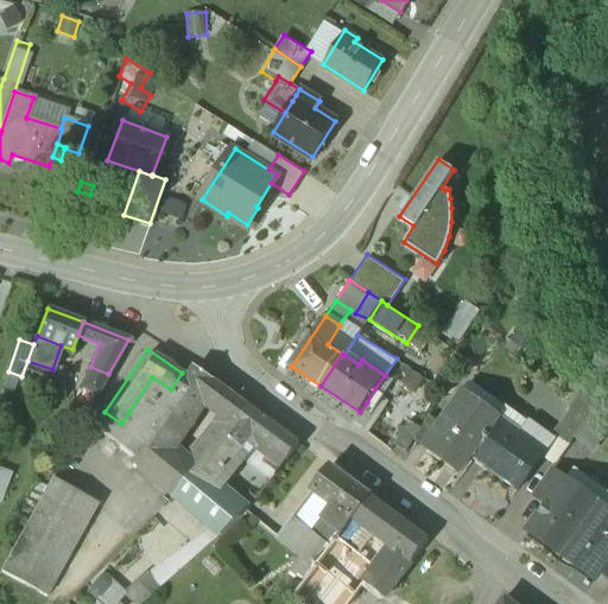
[(195,366),(151,428),(169,444),(202,395),(204,396),(215,381),(195,366)]
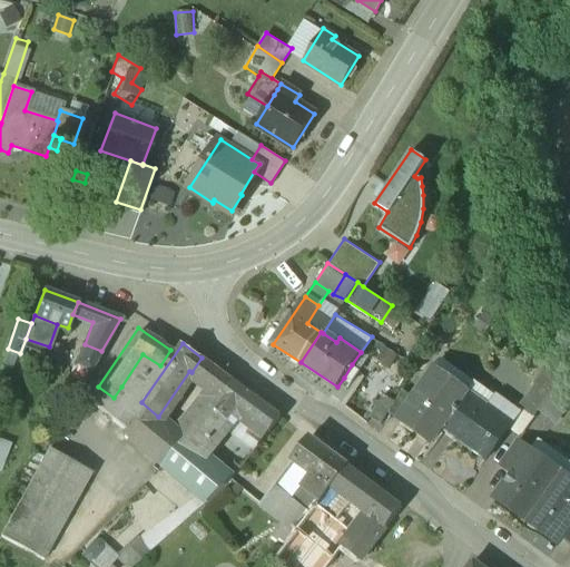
[(143,354),(121,387),(139,398),(160,365),(143,354)]
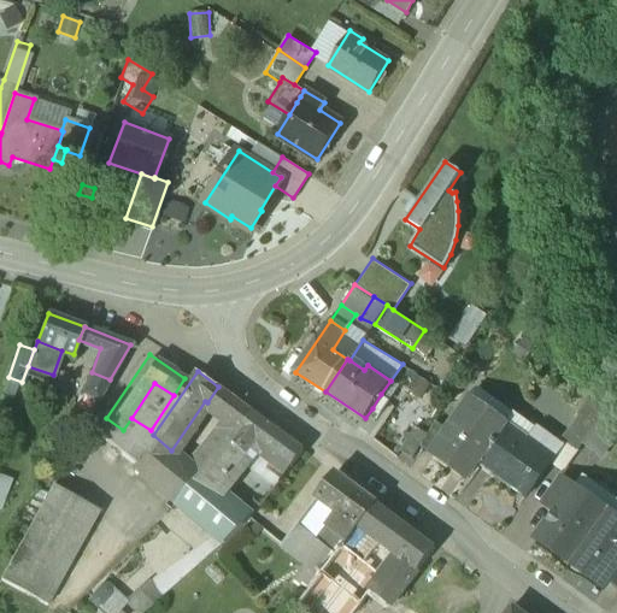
[(231,396),(218,387),(207,402),(219,413),(231,396)]
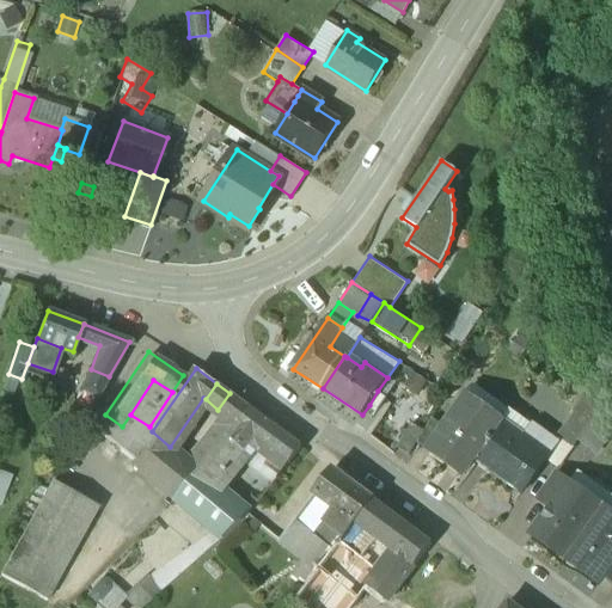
[(386,395),(378,391),(369,405),(377,410),(386,395)]
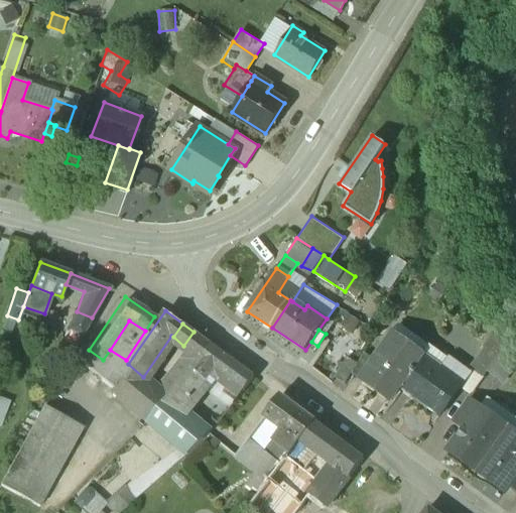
[(194,332),(183,346),(189,351),(199,357),(210,344),(194,332)]
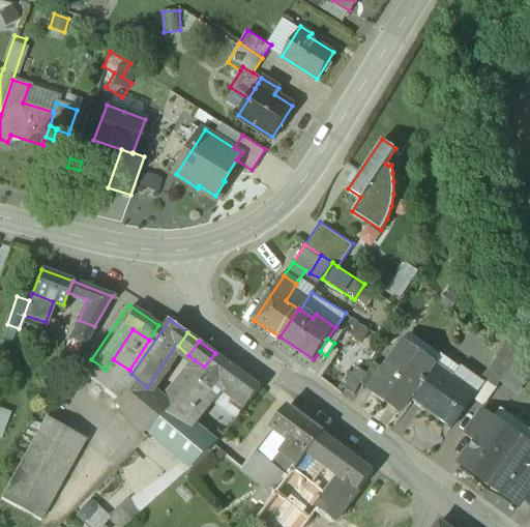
[(383,368),(382,370),(384,372),(371,389),(400,410),(409,397),(432,364),(402,343),(383,368)]
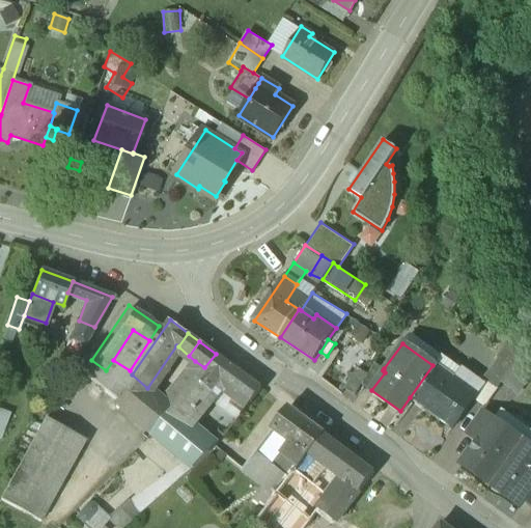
[(502,364),(509,370),(524,351),(515,345),(502,364)]
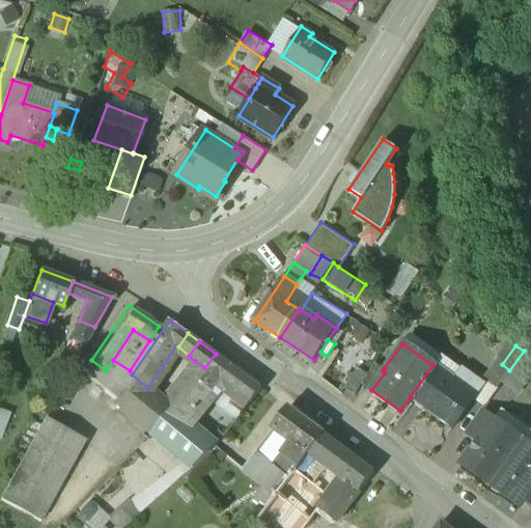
[(509,370),(502,379),(516,390),(530,371),(530,356),(524,351),(509,370)]
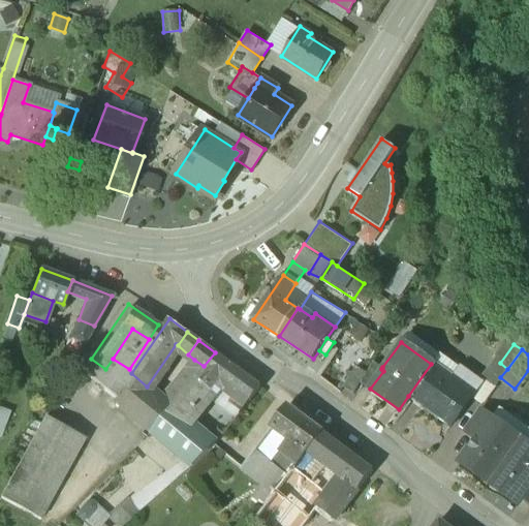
[(215,352),(204,366),(195,375),(212,389),(220,378),(239,392),(249,378),(215,352)]
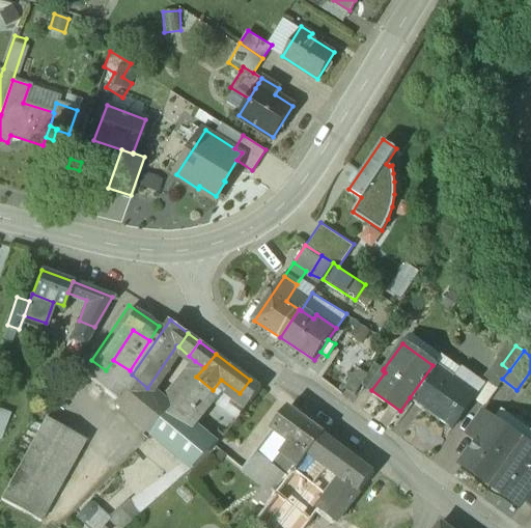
[(106,370),(91,360),(81,378),(112,396),(122,380),(106,370)]
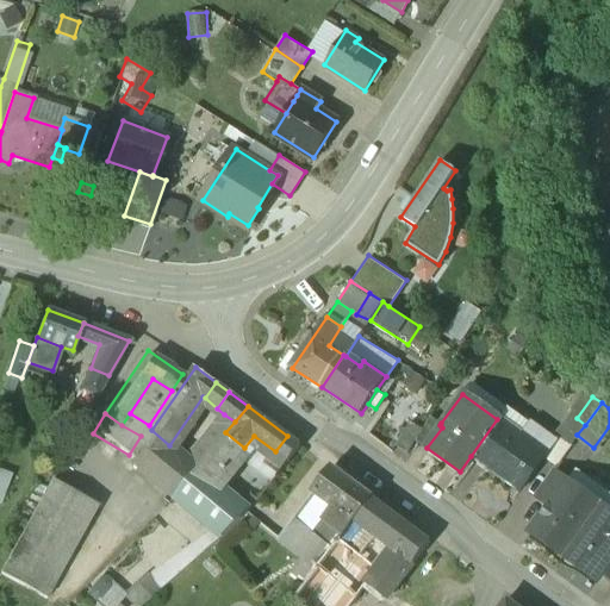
[(149,425),(130,413),(122,425),(141,436),(149,425)]
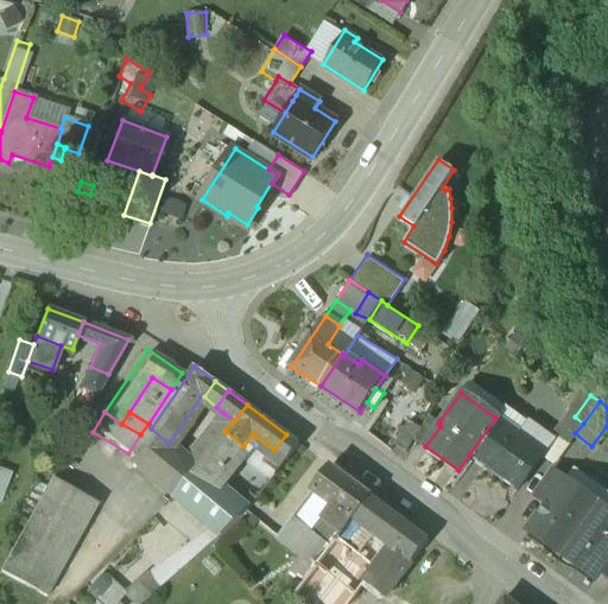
[(495,418),(469,455),(513,487),(544,444),(500,412),(495,418)]
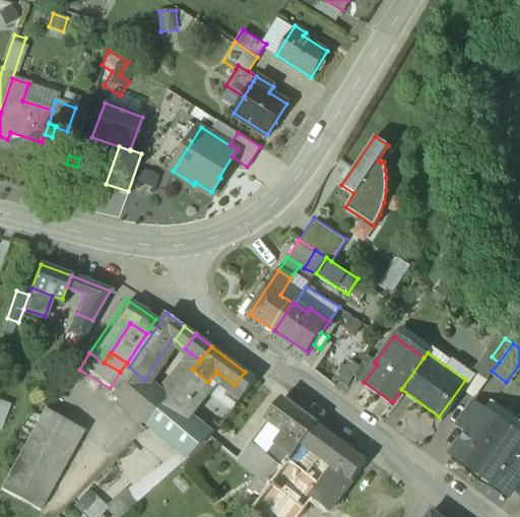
[(159,393),(142,415),(148,422),(149,422),(168,399),(192,369),(200,360),(191,353),(159,393)]
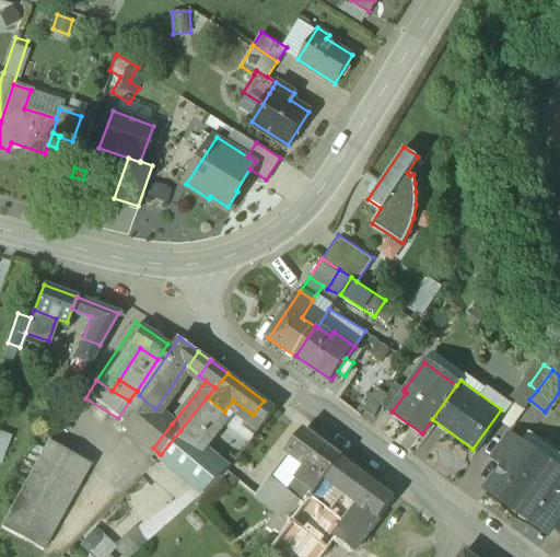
[(395,382),(381,404),(392,412),(406,393),(404,391),(405,389),(395,382)]
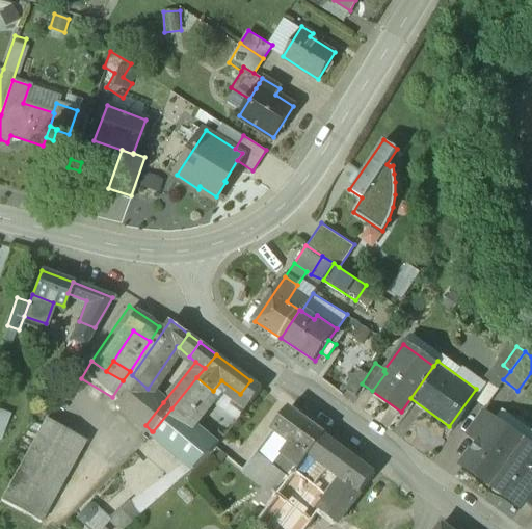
[(368,372),(357,366),(345,388),(355,394),(368,372)]
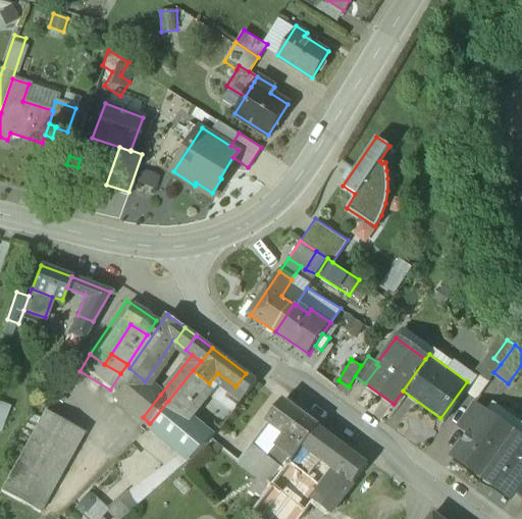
[(129,368),(127,367),(112,392),(143,417),(160,395),(145,381),(129,368)]
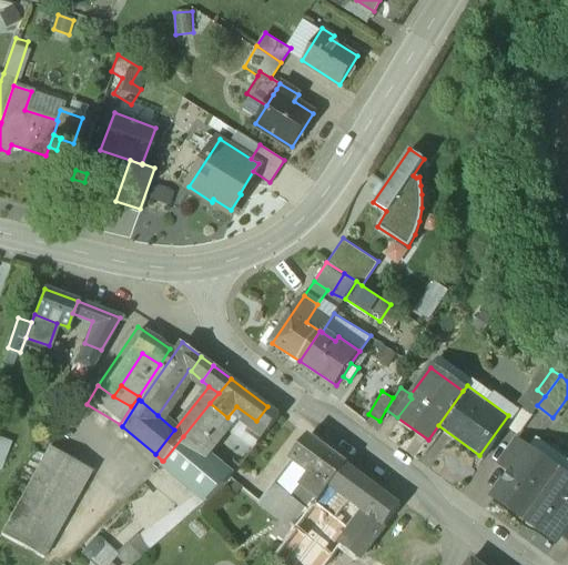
[(210,403),(183,436),(200,451),(227,417),(210,403)]
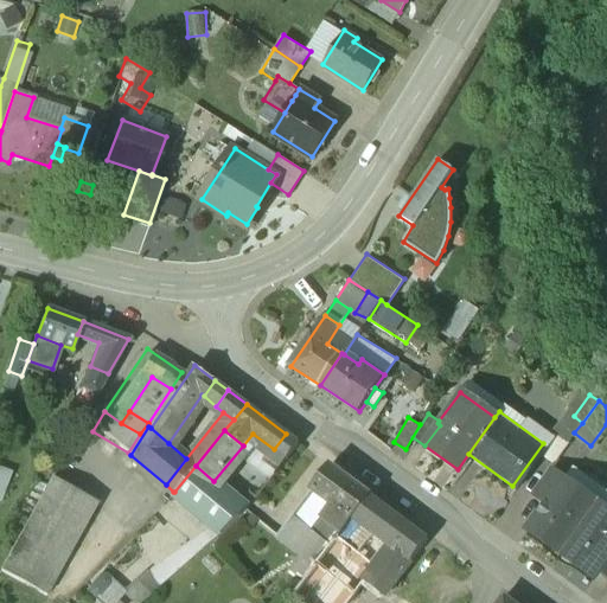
[(286,434),(274,449),(286,457),(298,442),(286,434)]
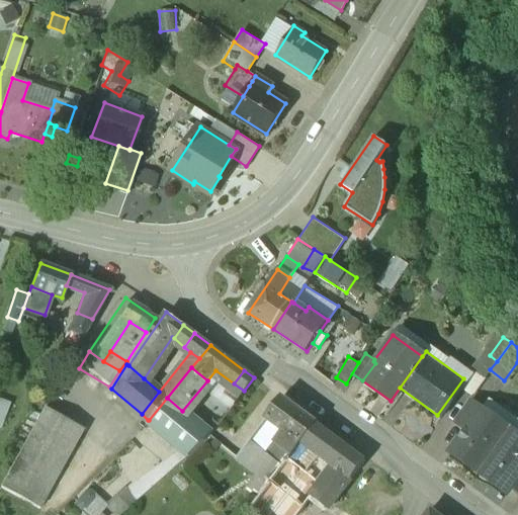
[(182,411),(167,398),(149,420),(180,447),(198,424),(182,411)]
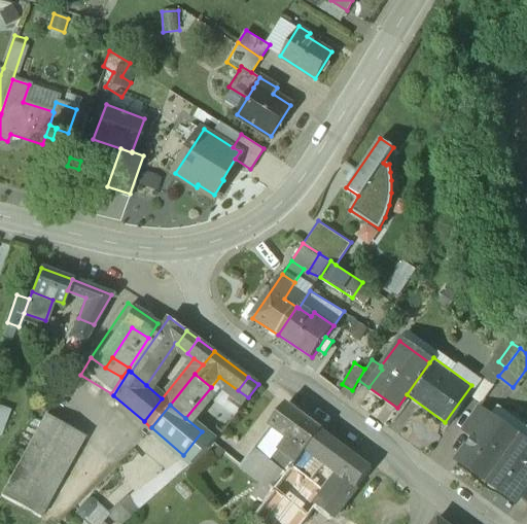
[(320,430),(285,405),(271,424),(283,433),(285,440),(279,448),(295,460),(305,449),(320,430)]
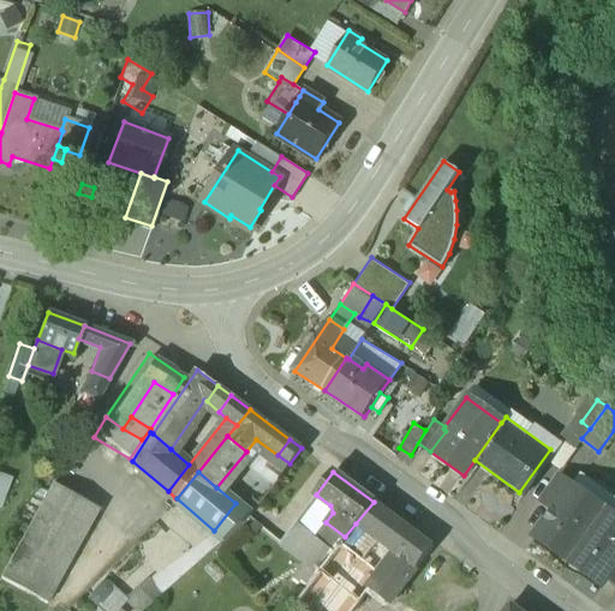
[(0,510),(0,511),(12,478),(0,473),(0,510)]
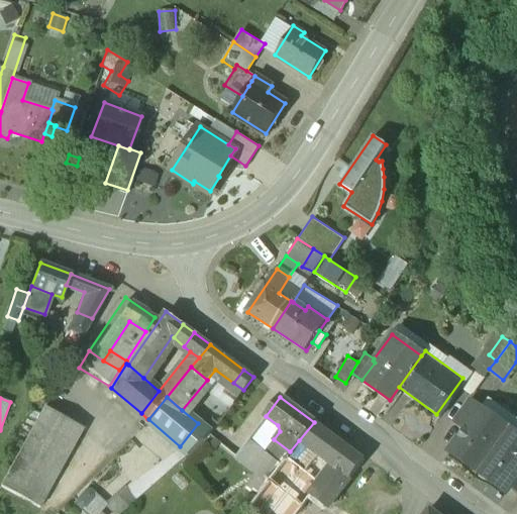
[(86,426),(45,403),(1,483),(41,506),(86,426)]
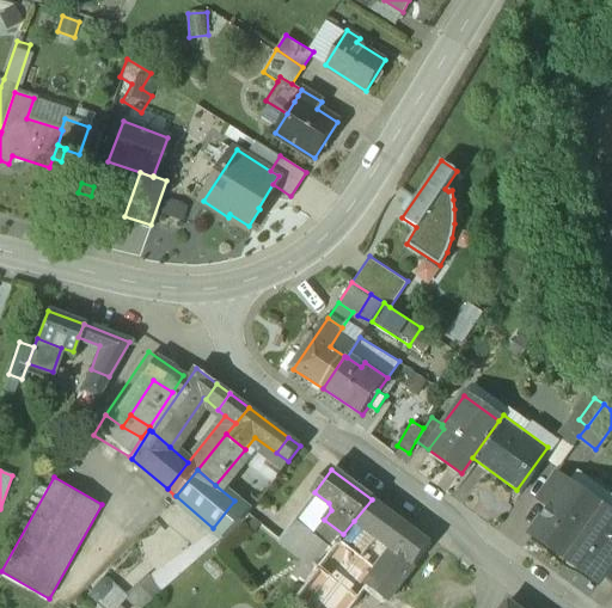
[(569,481),(531,533),(564,557),(603,505),(569,481)]
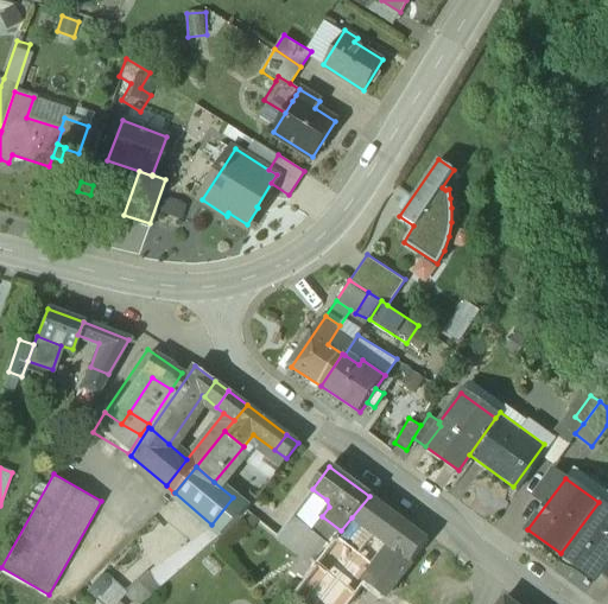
[(327,500),(312,489),(292,516),(330,545),(341,531),(322,516),(329,507),(327,500)]
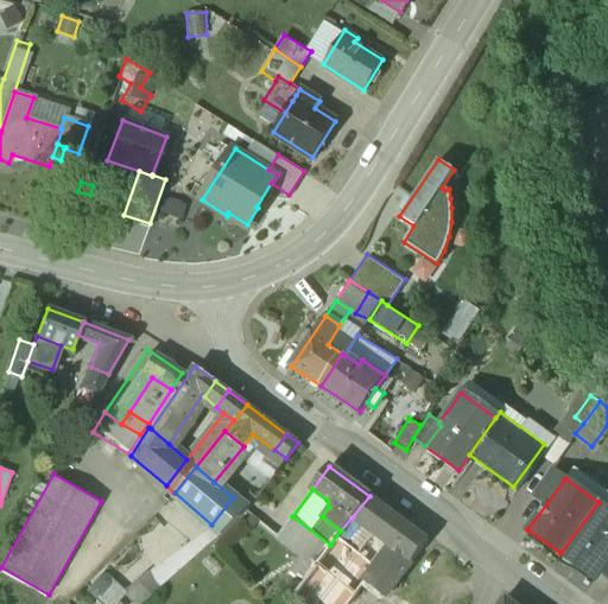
[(401,520),(369,496),(352,517),(341,531),(330,545),(315,565),(315,564),(304,579),(290,596),(301,603),(344,603),(367,574),(385,550),(381,547),(401,520)]
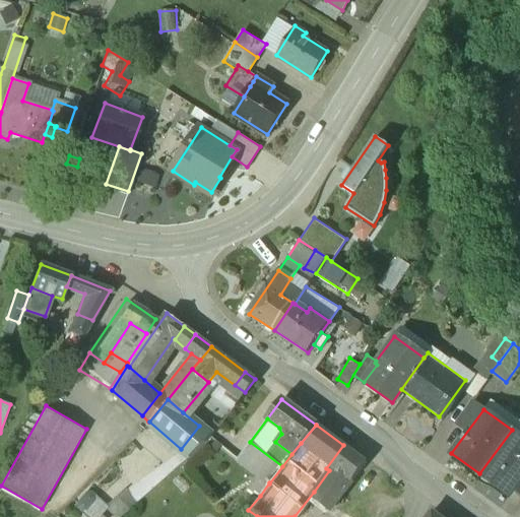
[(199,426),(181,449),(189,456),(203,443),(210,435),(199,426)]
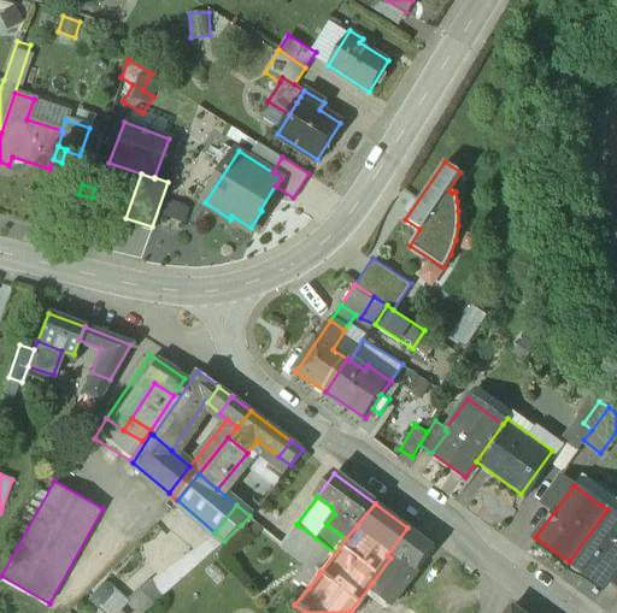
[(616,517),(607,510),(569,561),(603,587),(616,566),(616,517)]
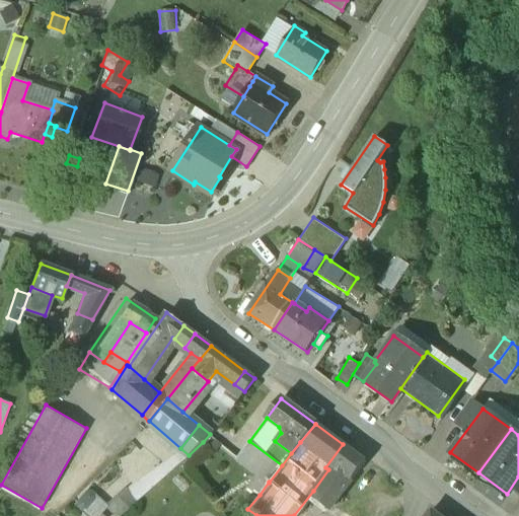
[(269,483),(282,465),(249,441),(237,457),(258,473),(269,482),(269,483)]
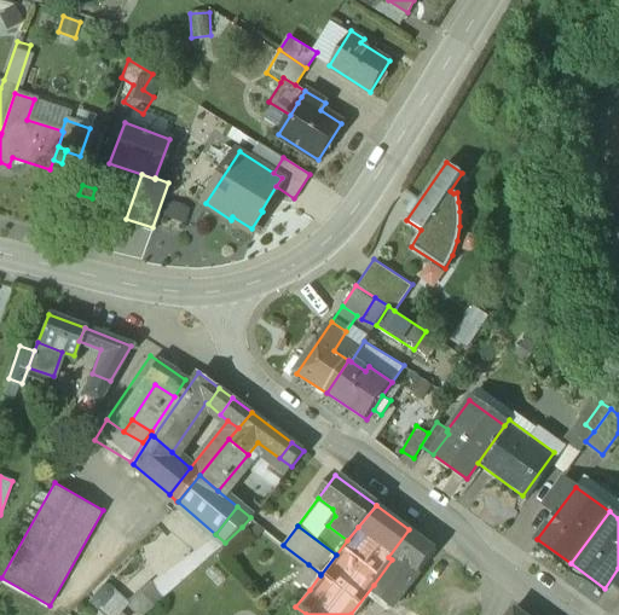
[(409,529),(388,557),(392,560),(374,585),(395,601),(434,547),(409,529)]
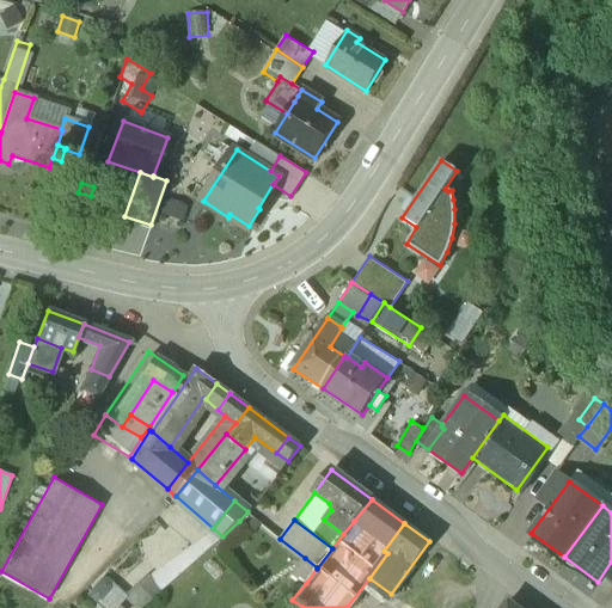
[(138,607),(214,550),(203,540),(121,599),(105,581),(91,595),(105,607),(138,607)]
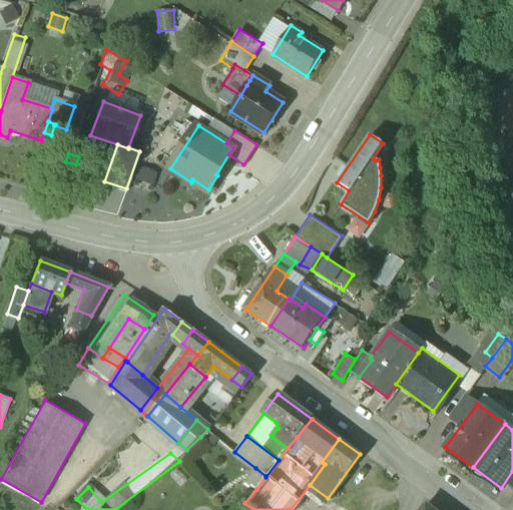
[(266,476),(255,468),(245,481),(257,489),(266,476)]
